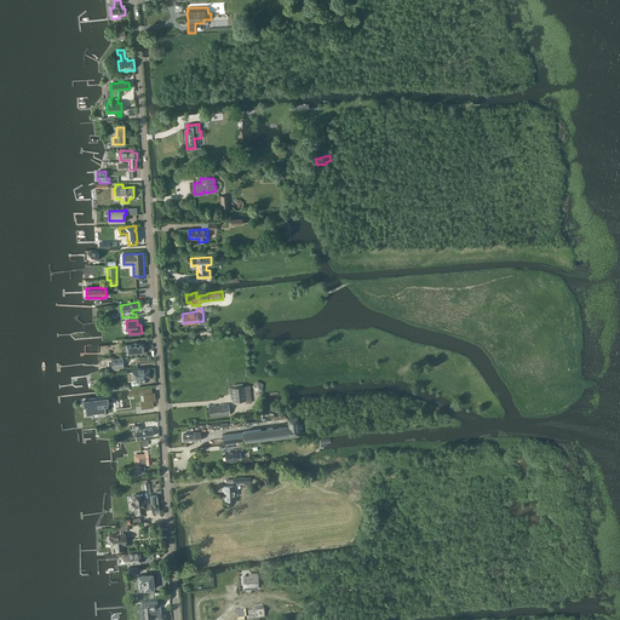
[(144,352),(144,343),(127,344),(126,344),(122,344),(122,346),(121,346),(121,349),(124,349),(124,351),(125,351),(125,355),(127,355),(127,354),(144,352)]
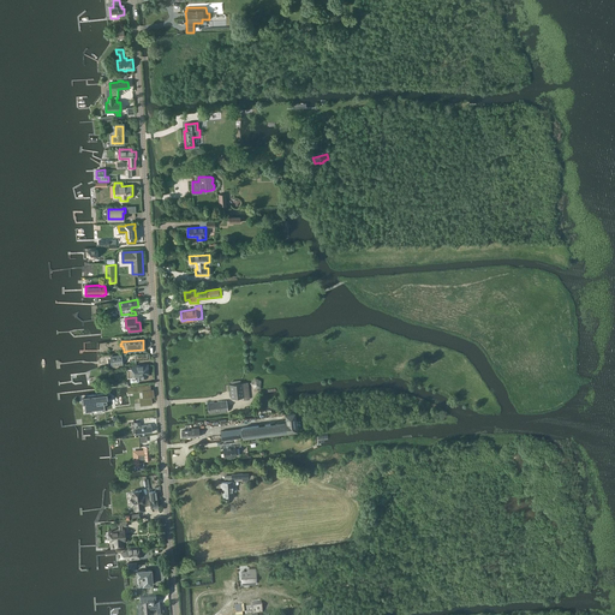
[(111,366),(123,365),(121,354),(111,356),(111,366)]
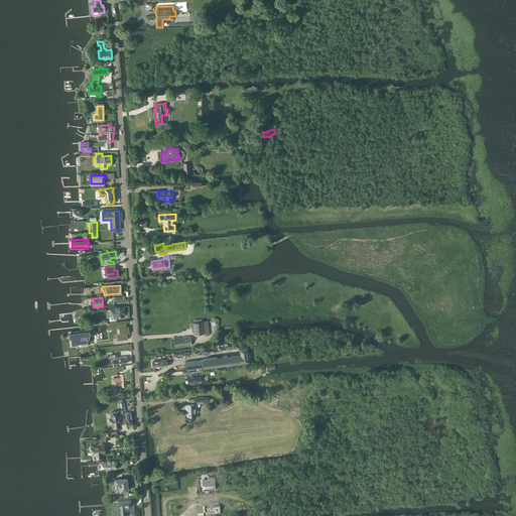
[(124,316),(124,314),(125,314),(124,306),(111,306),(111,316),(110,316),(110,317),(110,319),(111,320),(116,320),(117,319),(116,317),(116,316),(115,314),(116,314),(116,315),(118,315),(118,316),(124,316)]
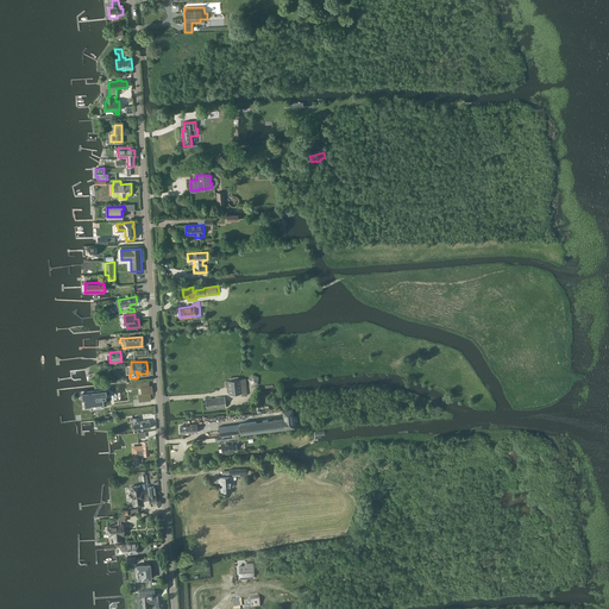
[(258,377),(253,374),(252,375),(249,380),(251,385),(255,384),(255,387),(258,385),(258,383),(258,377)]
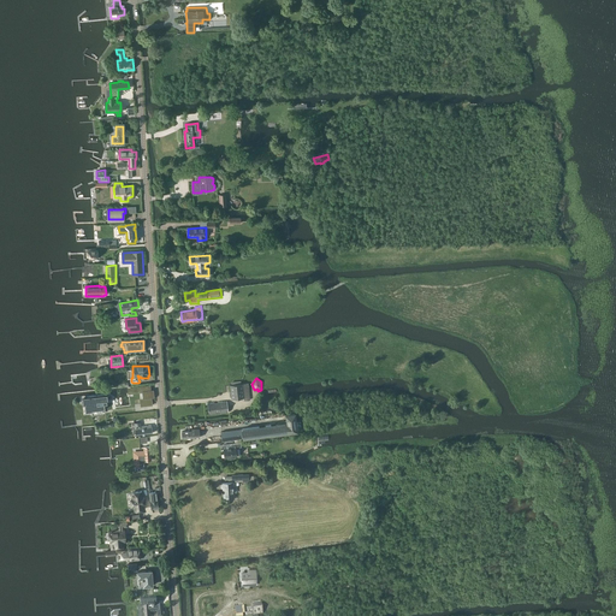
[(241,384),(241,380),(231,381),(232,385),(230,385),(231,398),(244,397),(244,401),(250,400),(249,396),(248,383),(241,384)]
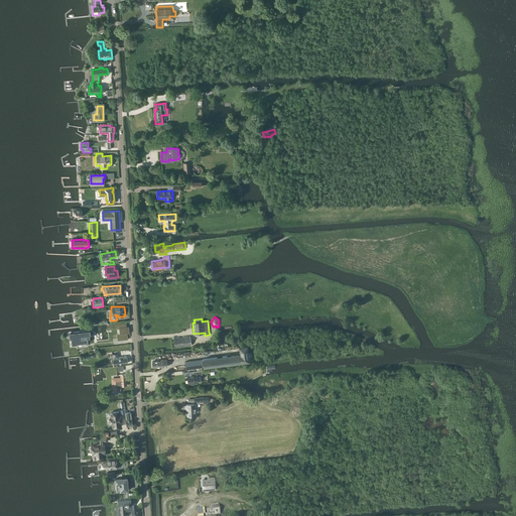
[(116,324),(117,328),(119,328),(119,329),(120,334),(120,335),(127,334),(129,333),(129,327),(127,327),(125,327),(125,323),(116,324)]
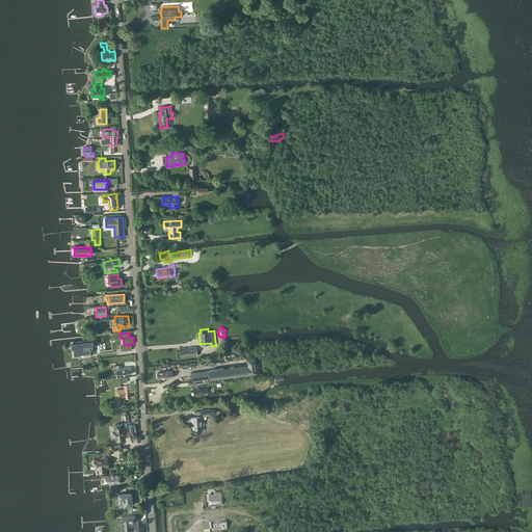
[(92,341),(73,343),(74,347),(74,349),(75,354),(80,354),(80,358),(88,357),(87,353),(90,353),(90,349),(92,348),(92,346),(94,346),(92,341)]
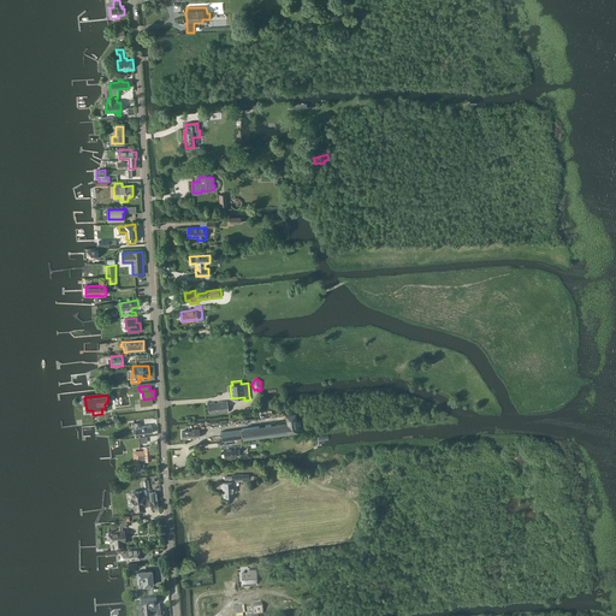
[(229,413),(227,401),(218,402),(218,403),(214,403),(214,402),(208,403),(208,414),(229,413)]
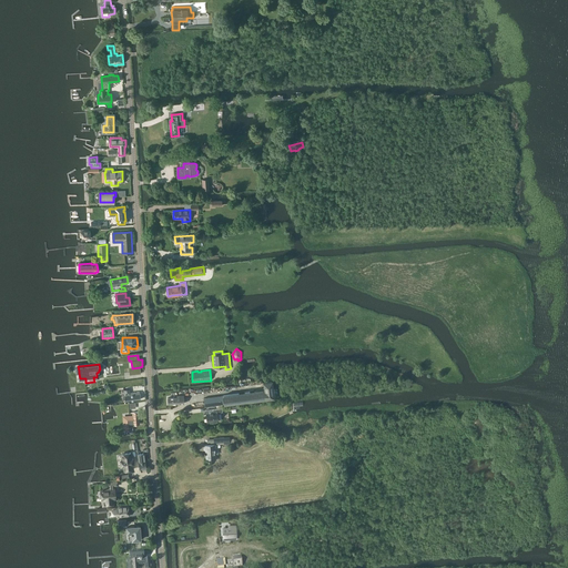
[(205,406),(225,404),(274,397),(272,379),(263,381),(264,388),(262,388),(262,389),(204,398),(205,406)]
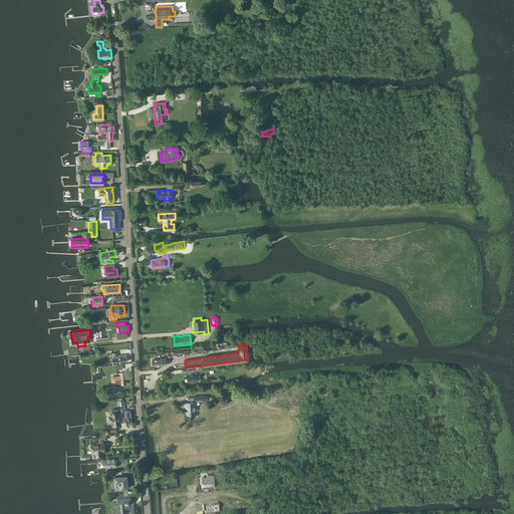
[(118,355),(117,352),(112,352),(113,362),(127,360),(127,355),(126,356),(126,354),(118,355)]
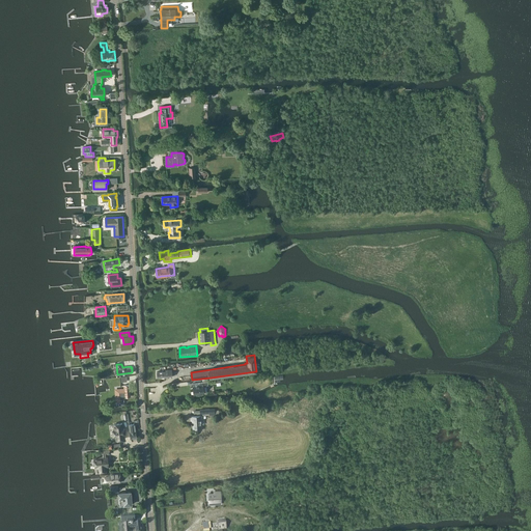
[(157,378),(172,376),(171,369),(165,369),(165,371),(157,371),(157,378)]
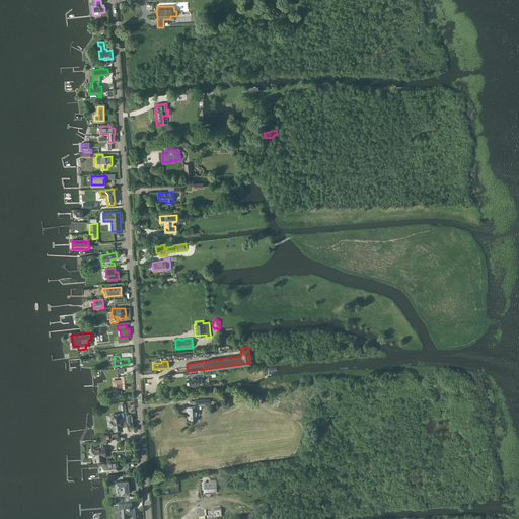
[(190,385),(200,384),(199,378),(203,377),(203,376),(204,376),(203,373),(193,374),(194,377),(189,378),(190,385)]
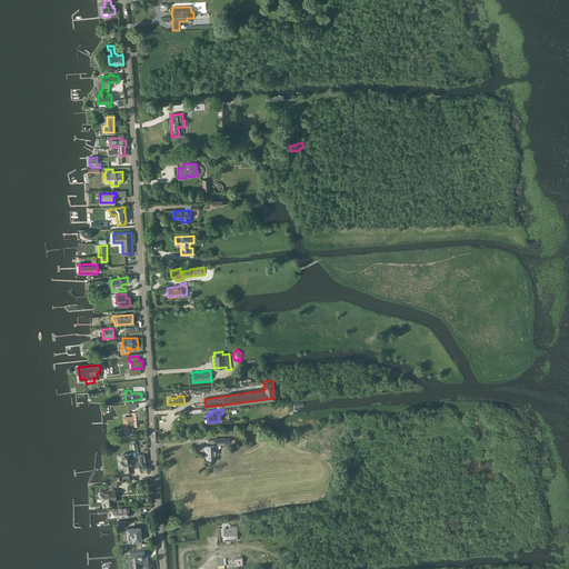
[(126,431),(123,432),(123,436),(133,435),(133,431),(133,427),(135,427),(135,426),(139,425),(138,413),(133,413),(133,417),(125,418),(125,428),(126,431)]
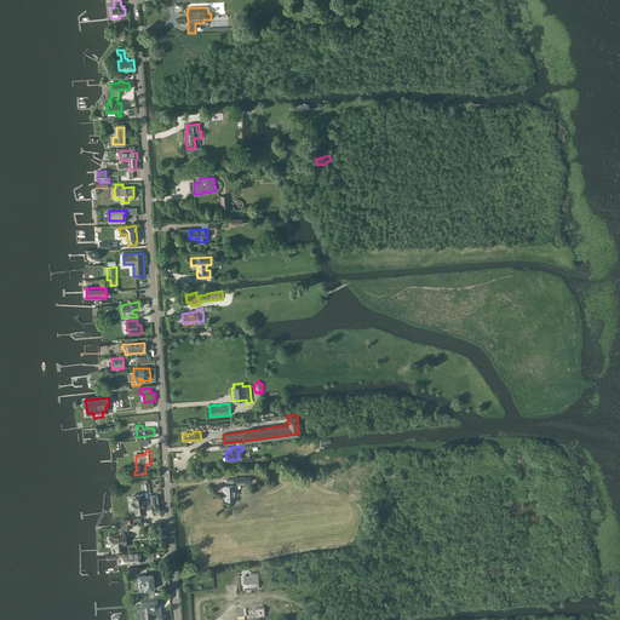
[(235,486),(223,486),(223,492),(225,492),(225,494),(224,494),(225,497),(225,503),(228,501),(228,503),(229,503),(229,501),(233,501),(235,501),(235,495),(235,491),(235,487),(235,486)]
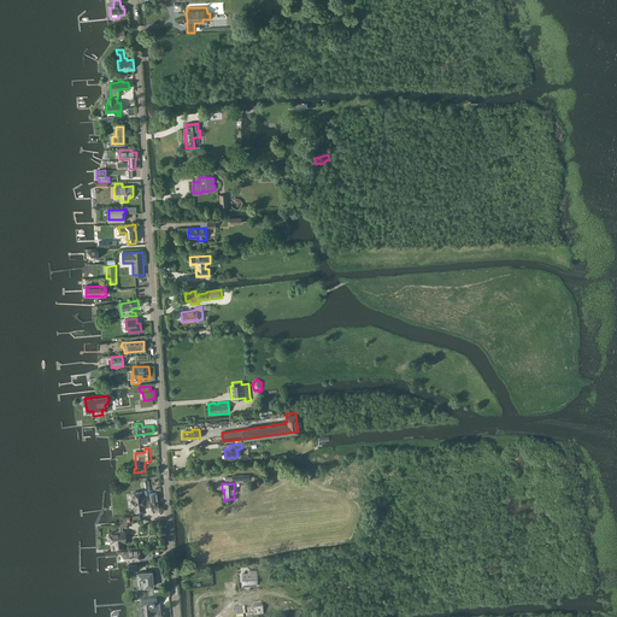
[(150,493),(152,510),(159,509),(158,500),(157,493),(157,492),(162,492),(162,491),(160,488),(156,488),(156,492),(151,493),(150,493)]
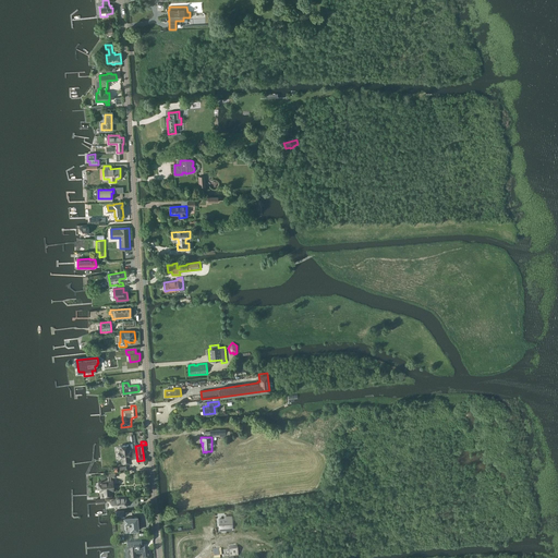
[(121,451),(118,452),(119,458),(121,457),(122,462),(131,461),(130,453),(131,453),(131,449),(129,449),(129,445),(120,447),(121,451)]
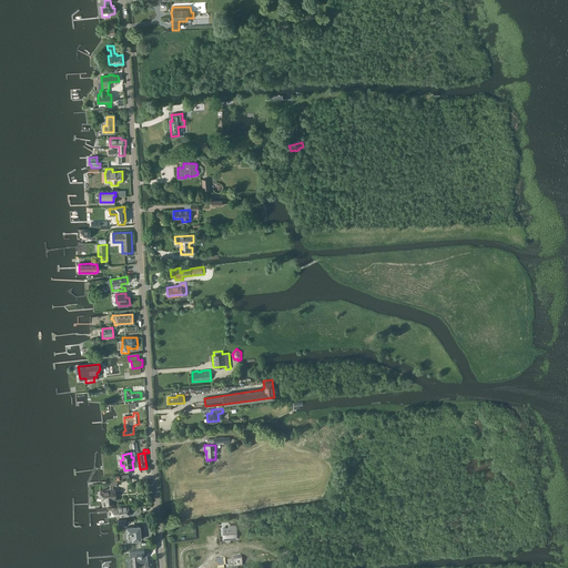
[(101,493),(100,493),(100,498),(102,497),(102,500),(105,500),(105,506),(113,505),(113,500),(117,499),(115,488),(114,488),(114,487),(119,486),(119,482),(110,482),(110,487),(102,487),(102,489),(101,489),(101,493)]
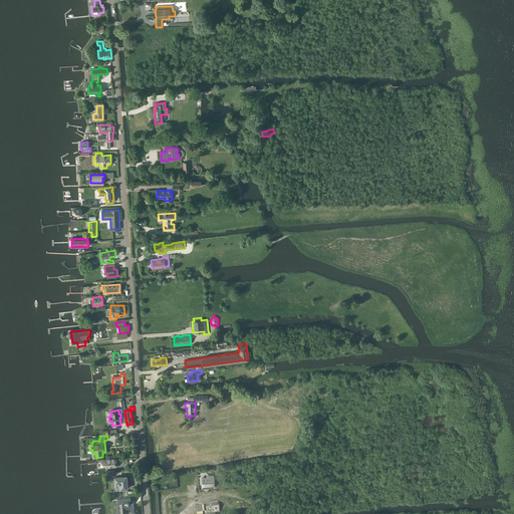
[(96,459),(88,460),(88,464),(96,463),(97,463),(97,464),(97,468),(116,467),(116,458),(98,459),(96,459)]
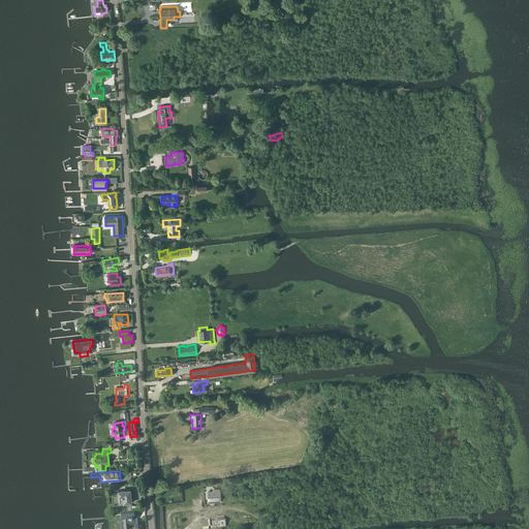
[(130,490),(118,491),(118,497),(119,497),(119,504),(125,504),(125,503),(131,502),(130,490)]
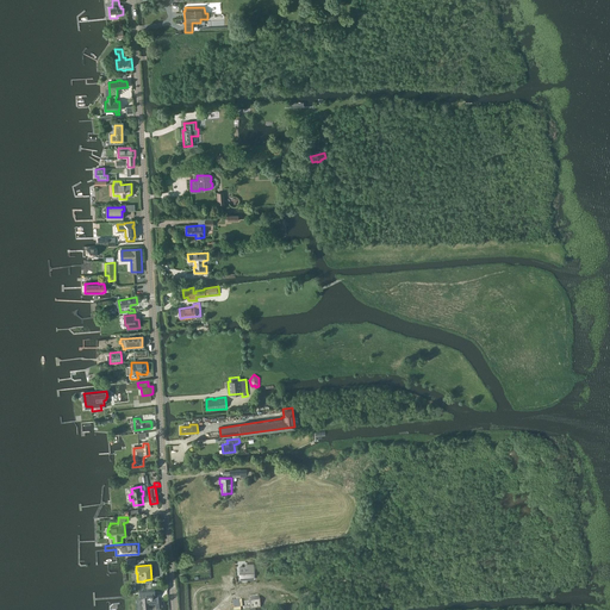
[(246,567),(240,567),(241,577),(254,577),(253,565),(246,565),(246,567)]
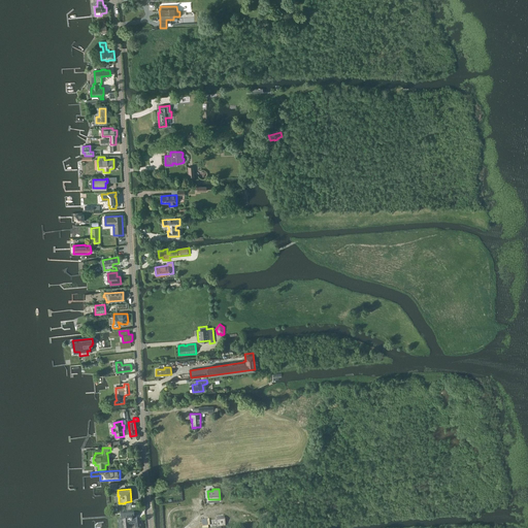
[(134,520),(133,514),(121,515),(121,520),(121,521),(123,520),(124,523),(122,523),(122,527),(128,527),(134,526),(134,527),(139,527),(139,521),(133,521),(133,520),(134,520)]
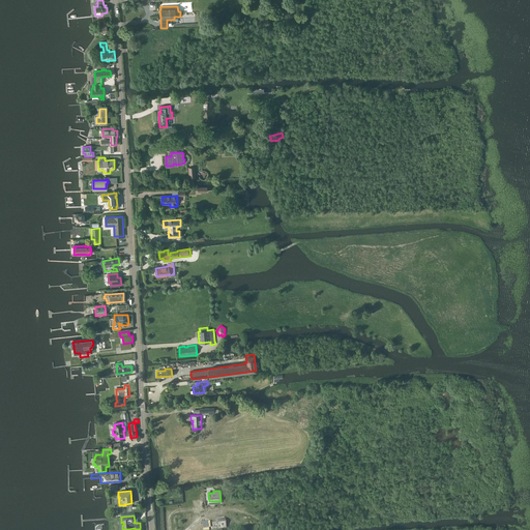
[(226,527),(225,520),(221,520),(221,521),(217,522),(218,529),(226,527)]
